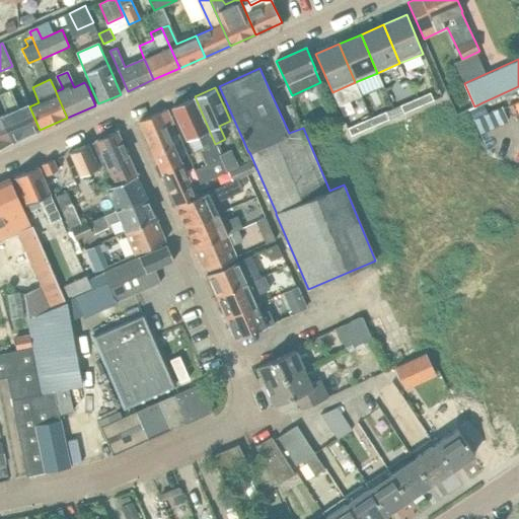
[(19,112),(10,90),(0,95),(0,97),(7,114),(2,116),(12,142),(40,130),(29,106),(19,112)]
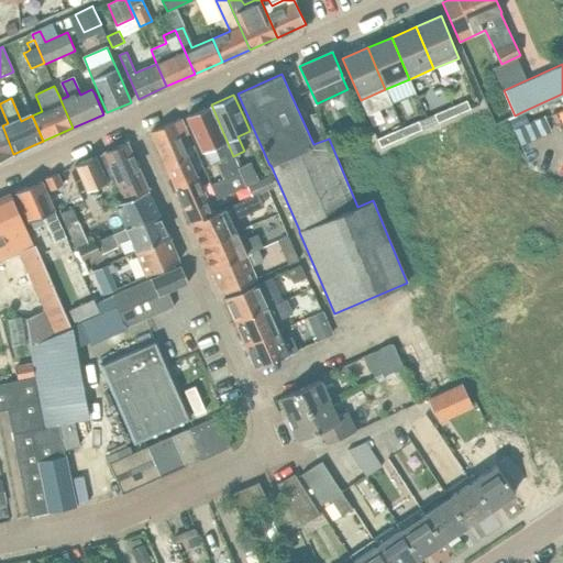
[(454,116),(471,109),(466,100),(451,108),(454,116)]
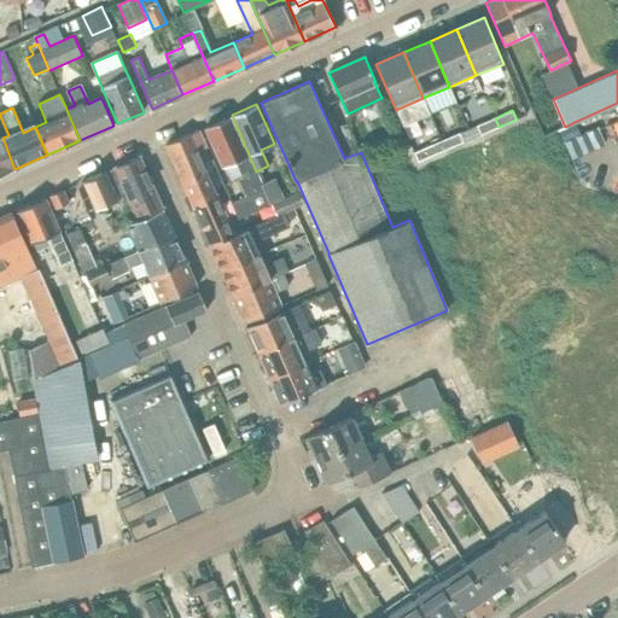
[(256,172),(232,115),(204,127),(215,150),(222,167),(237,161),(244,176),(238,179),(245,197),(232,203),(239,219),(272,204),(272,203),(263,184),(262,181),(261,182),(256,172)]
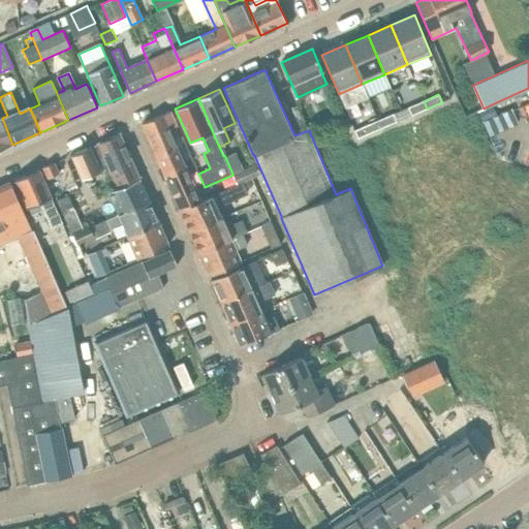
[(411,115),(427,109),(424,101),(408,107),(411,115)]
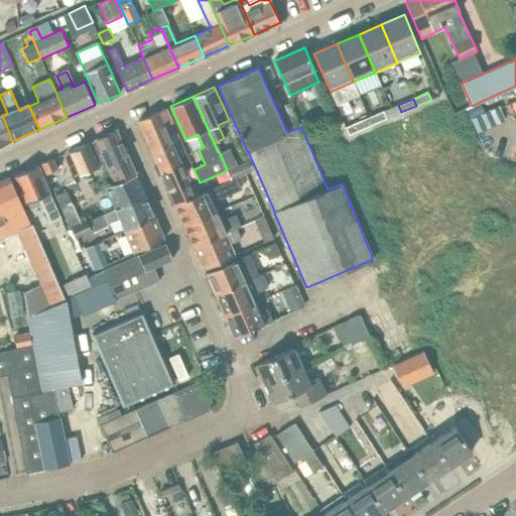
[(160,170),(172,165),(181,162),(173,144),(164,126),(172,123),(165,108),(138,120),(160,170)]
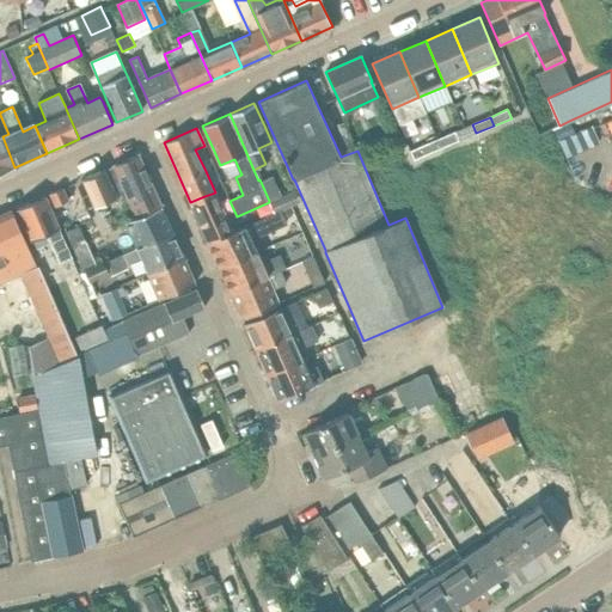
[(0,173),(14,167),(2,136),(0,132),(0,173)]
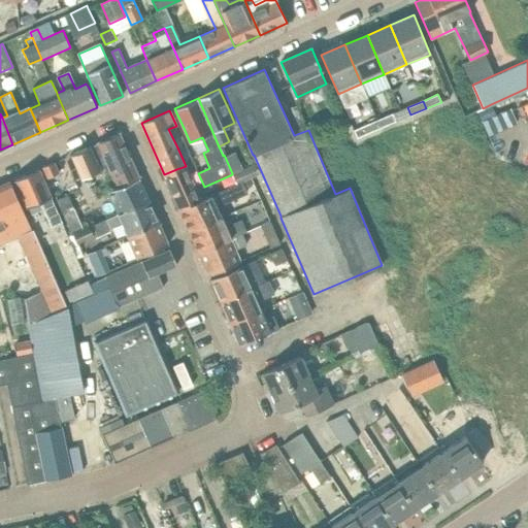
[(381,128),(395,122),(392,113),(376,120),(381,128)]
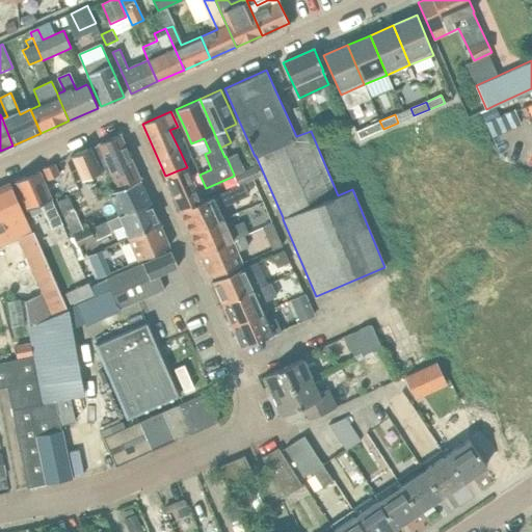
[(368,135),(383,129),(379,121),(365,128),(368,135)]
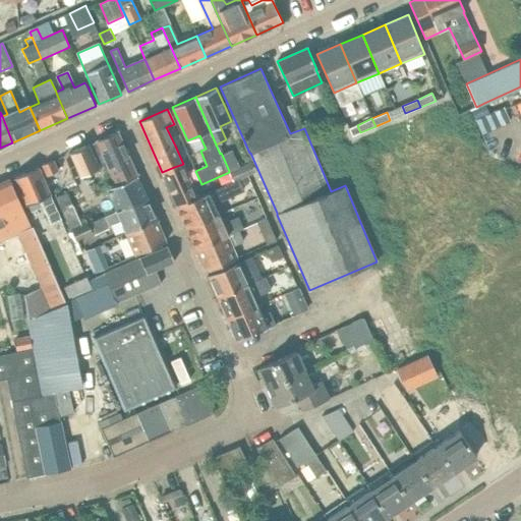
[(90,143),(100,167),(99,162),(101,161),(106,172),(110,169),(117,185),(126,182),(137,177),(117,131),(98,140),(98,141),(91,145),(90,143)]
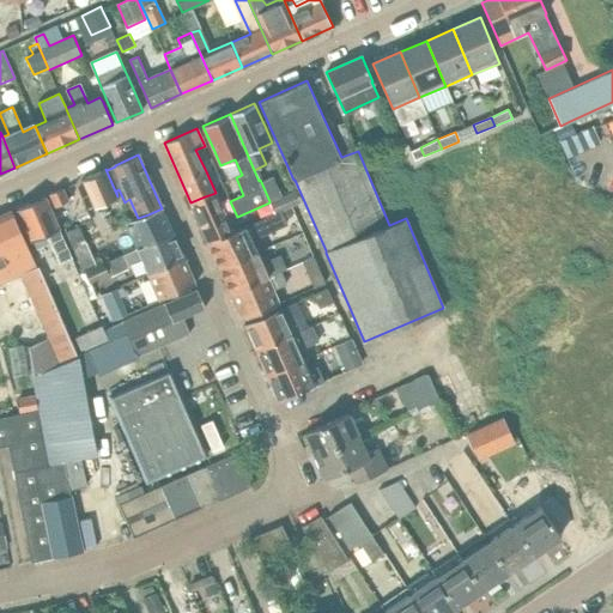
[(93,207),(117,196),(105,169),(82,180),(91,202),(93,207)]
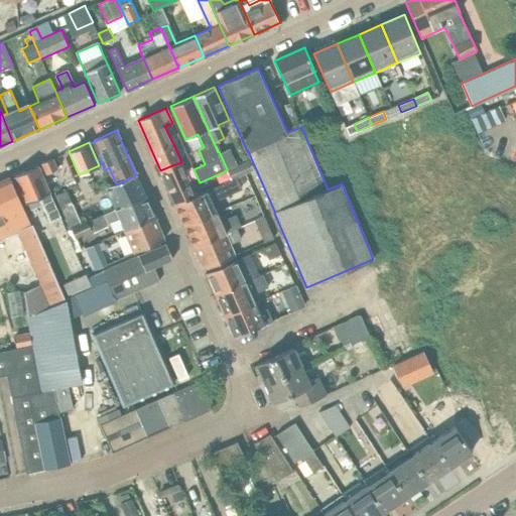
[(222,152),(220,153),(227,169),(239,164),(231,147),(222,152)]
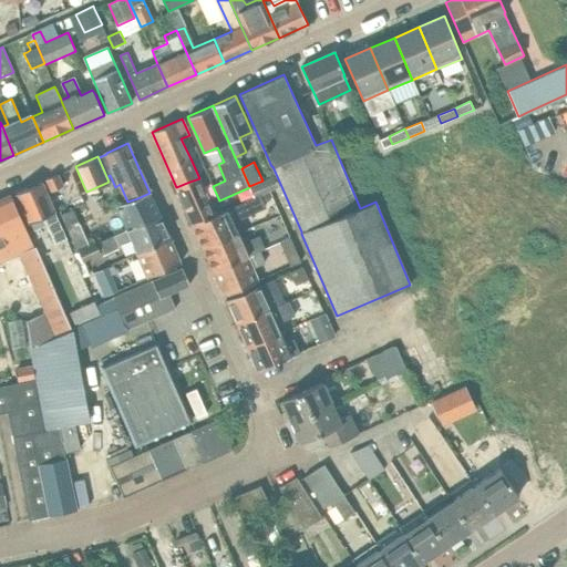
[(48,184),(50,191),(62,186),(57,174),(53,176),(45,179),(48,184)]
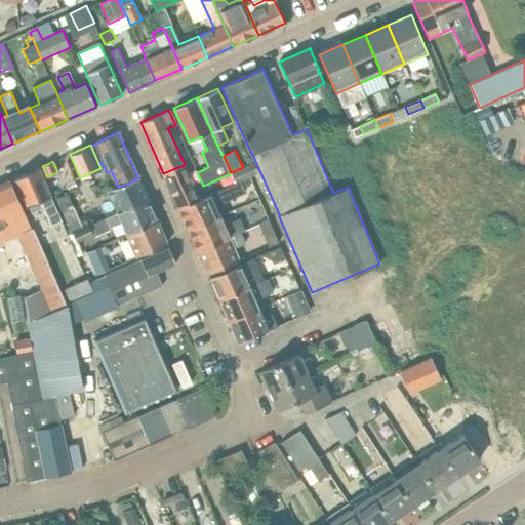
[(231,173),(234,183),(240,180),(249,176),(258,172),(253,163),(243,167),(231,172),(231,173)]
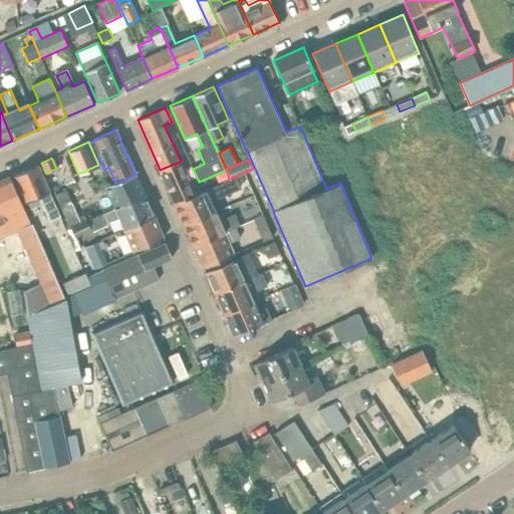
[(175,203),(195,194),(181,162),(172,165),(160,170),(175,203)]
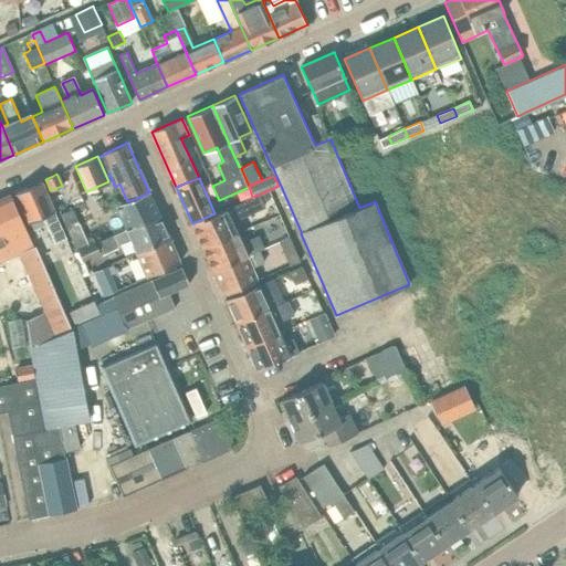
[(66,239),(50,201),(41,181),(14,192),(23,213),(28,222),(42,216),(54,243),(66,239)]
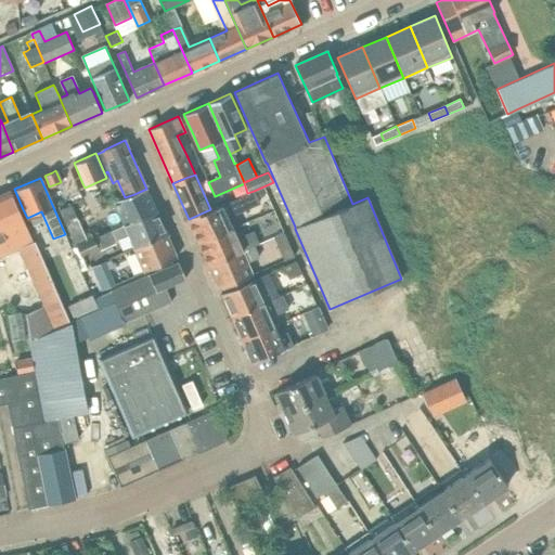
[(498,185),(482,192),(486,201),(501,194),(498,185)]
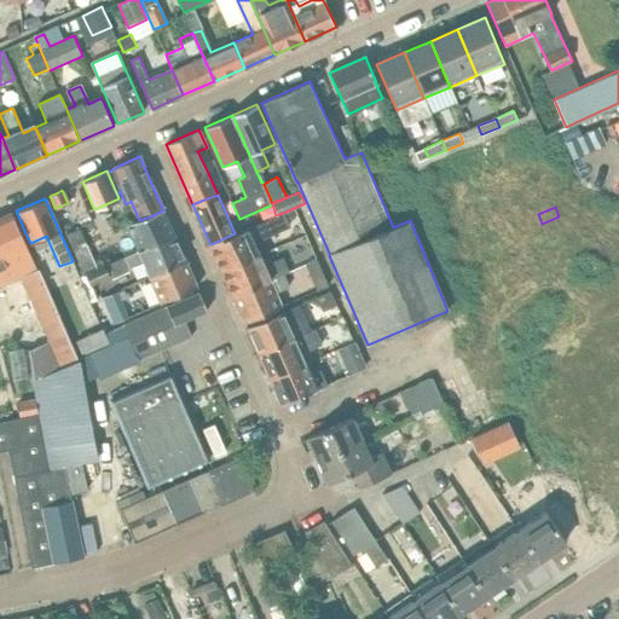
[(139,220),(126,226),(137,252),(174,235),(163,210),(150,217),(139,220)]
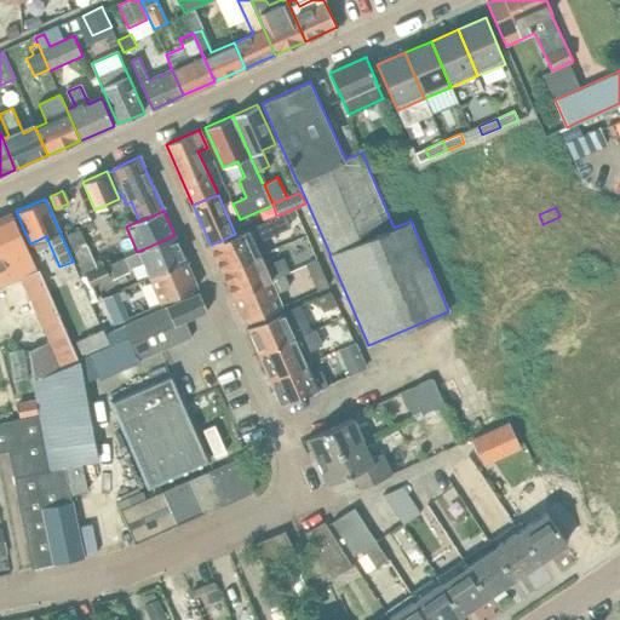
[(619,217),(606,212),(602,214),(608,230),(619,224),(619,217)]
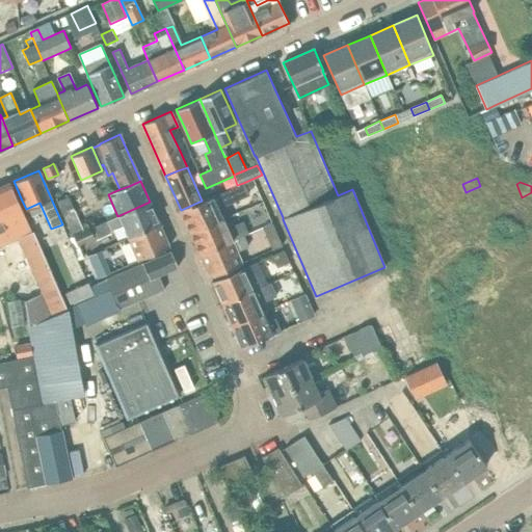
[(19,240),(32,234),(33,234),(19,202),(10,183),(0,187),(0,243),(2,247),(19,240)]
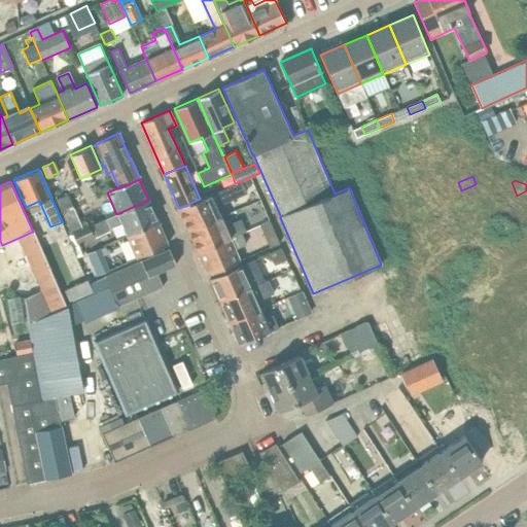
[(188,231),(224,215),(220,206),(247,194),(241,181),(235,183),(210,195),(200,199),(179,208),(188,231)]
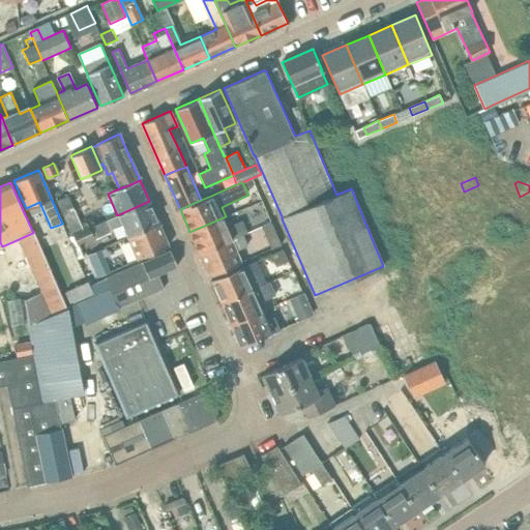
[(453,186),(439,193),(442,201),(457,195),(453,186)]
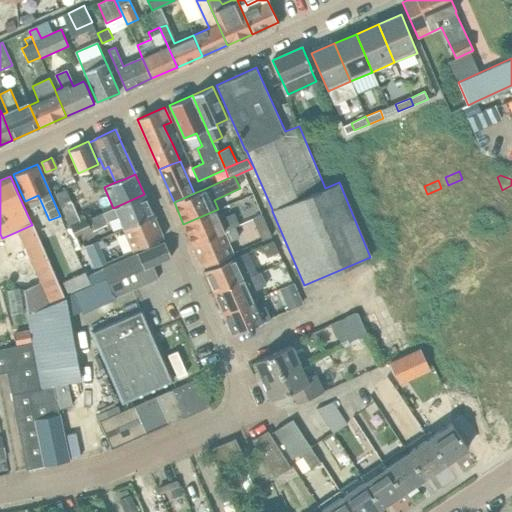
[(417,189),(403,195),(406,203),(420,197),(417,189)]
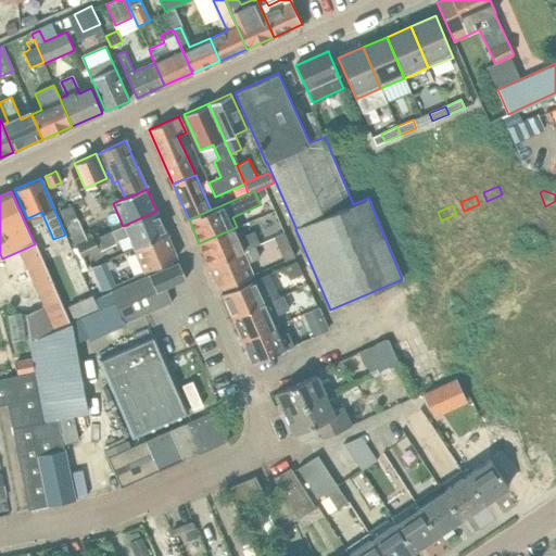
[(133,249),(166,235),(156,211),(123,226),(112,231),(117,243),(128,238),(133,249)]
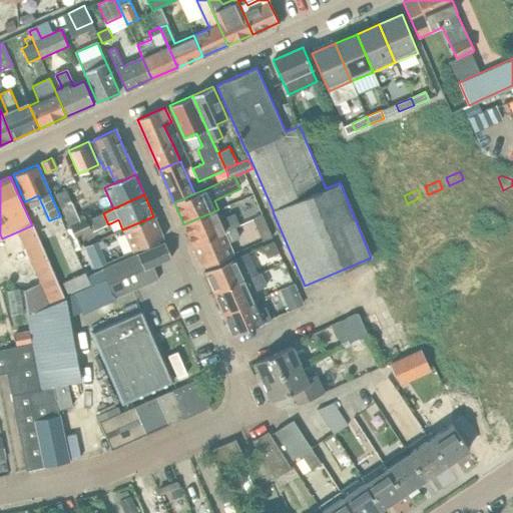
[(68,226),(79,221),(72,203),(60,207),(68,226)]
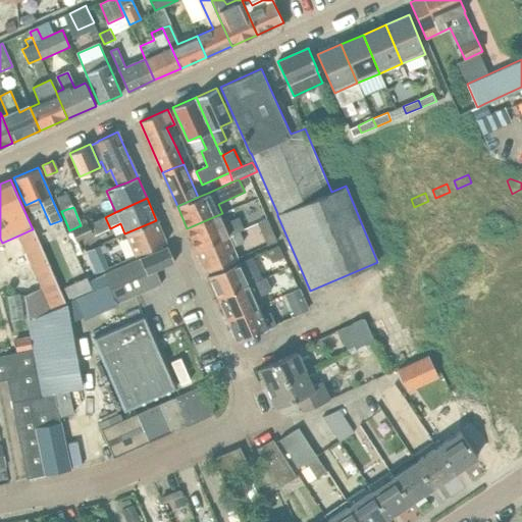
[(388,208),(374,214),(377,222),(392,216),(388,208)]
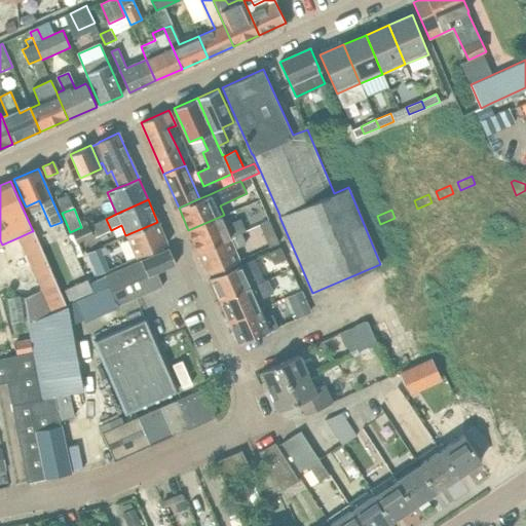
[(224,215),(188,230),(198,253),(229,238),(241,233),(245,232),(238,219),(230,222),(227,214),(224,215)]
